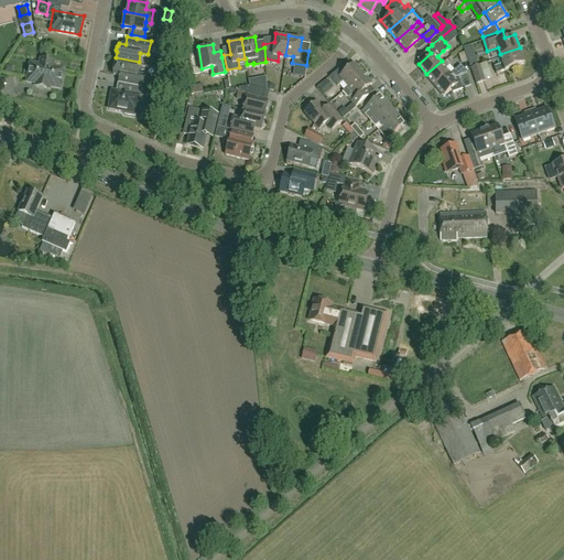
[(502,61),(494,63),(496,70),(524,60),(520,47),(500,54),(502,61)]
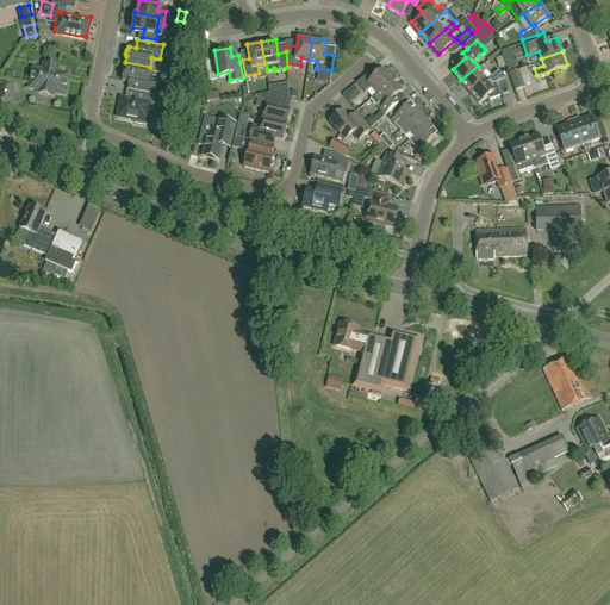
[(58,64),(58,63),(44,61),(43,68),(33,66),(30,85),(39,86),(39,89),(54,92),(54,88),(64,91),(68,73),(57,70),(58,64)]
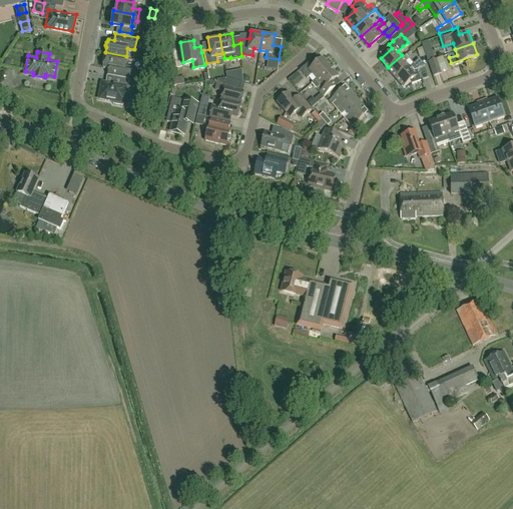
[(402,55),(388,67),(395,76),(413,60),(409,56),(410,55),(407,51),(402,55)]
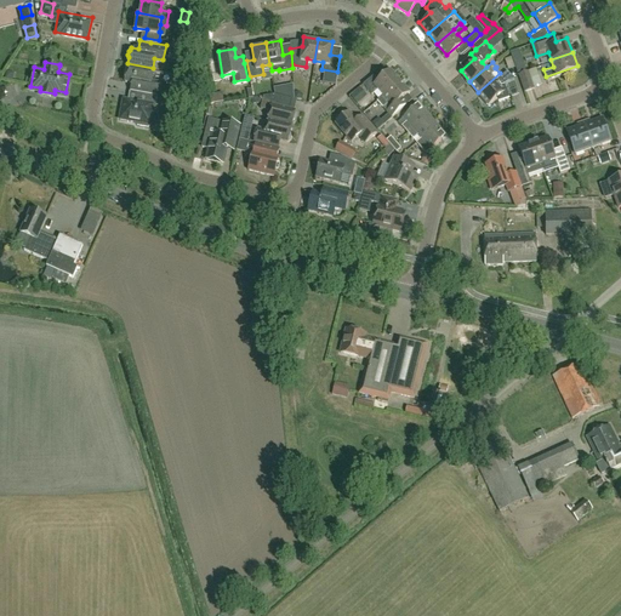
[(125,70),(124,75),(125,77),(125,79),(132,80),(131,87),(137,89),(137,90),(158,93),(158,92),(157,92),(159,79),(152,78),(153,68),(127,63),(126,69),(125,70)]
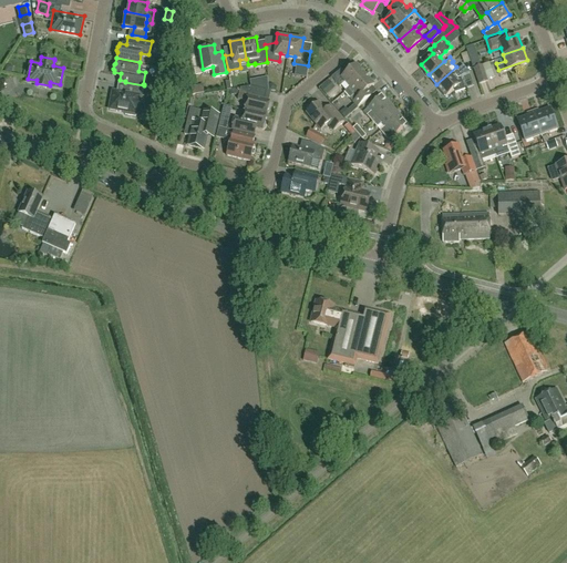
[(350,84),(366,71),(357,61),(347,70),(342,64),(331,74),(339,83),(344,79),(350,84)]
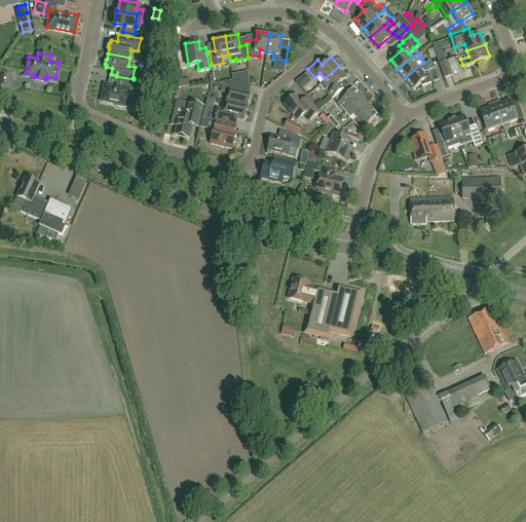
[(423,62),(405,78),(413,86),(420,81),(422,83),(431,80),(427,70),(423,71),(423,70),(428,65),(429,68),(435,66),(434,63),(429,57),(423,62)]
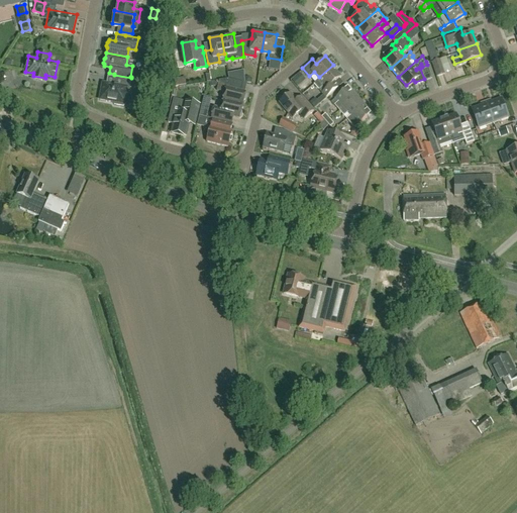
[(436,73),(444,71),(439,57),(431,60),(436,73)]
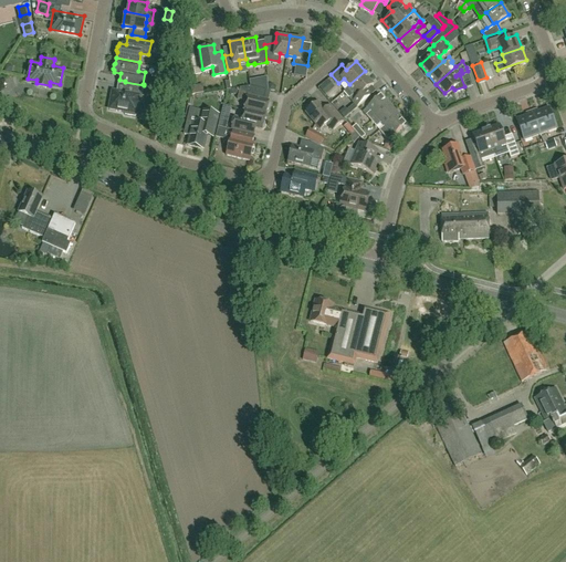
[(365,71),(349,84),(344,89),(357,104),(367,94),(364,90),(373,81),(365,71)]
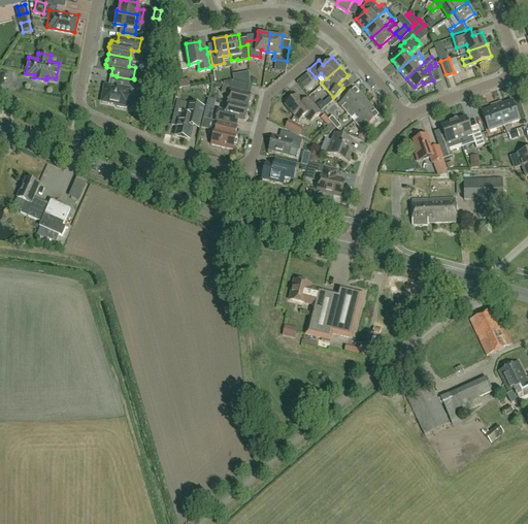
[(11,86),(21,80),(14,69),(5,74),(11,86)]
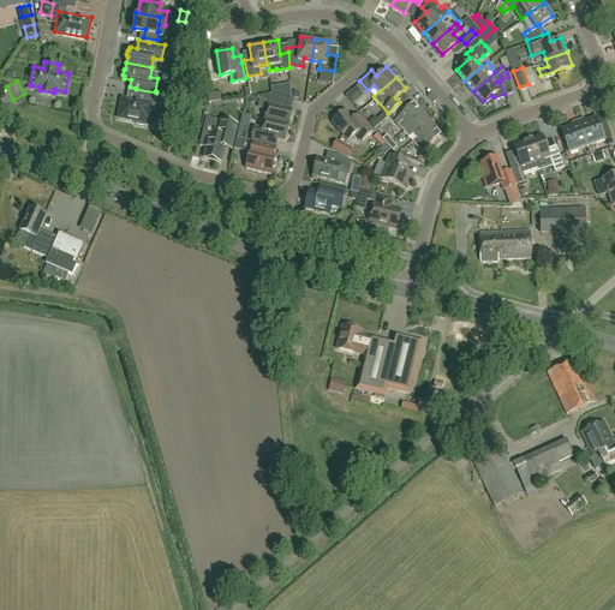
[(154,101),(156,93),(136,89),(135,97),(123,95),(119,114),(133,117),(136,120),(147,121),(150,119),(150,118),(162,120),(165,107),(157,106),(157,101),(154,101)]
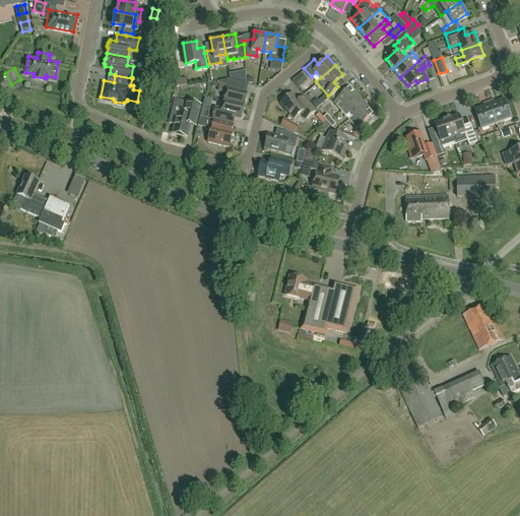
[(220,77),(217,87),(226,89),(224,99),(244,103),(245,98),(247,97),(248,93),(247,91),(247,90),(234,87),(236,77),(230,76),(220,77)]
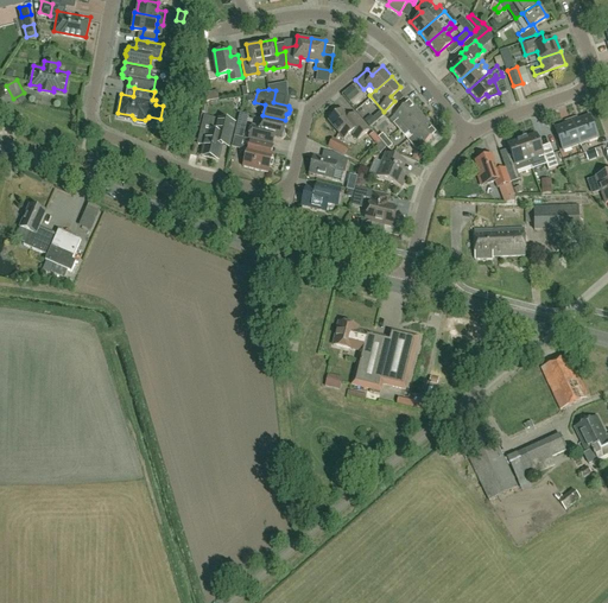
[(399,126),(419,109),(410,99),(394,112),(394,113),(391,116),(393,119),(393,120),(399,126)]
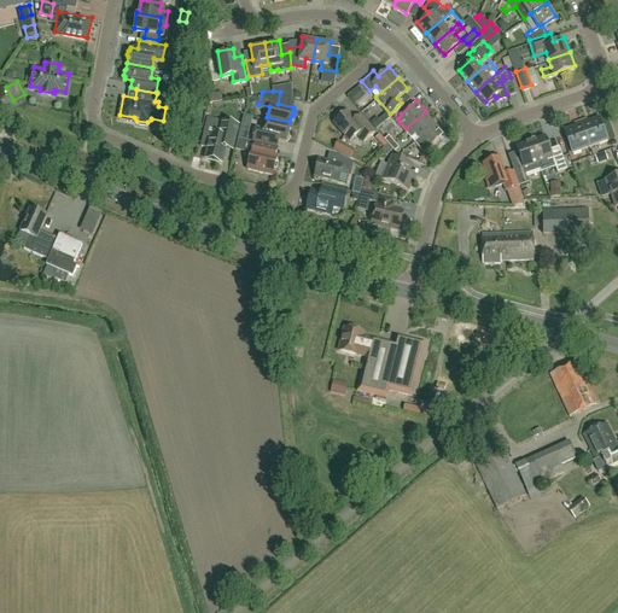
[(347,109),(334,120),(350,138),(357,132),(363,139),(374,129),(363,115),(361,112),(354,117),(347,109)]
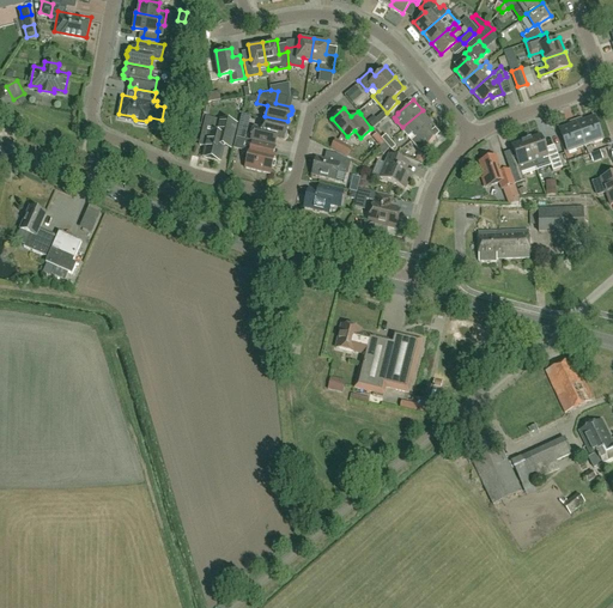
[(423,110),(402,127),(411,138),(431,120),(423,110)]
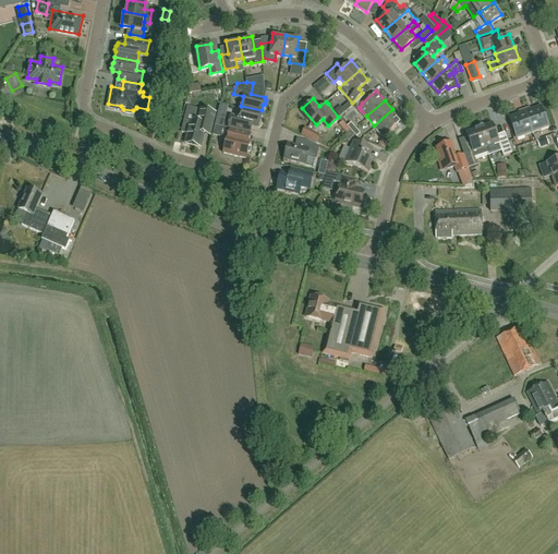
[(524,107),(532,129),(548,123),(541,104),(531,107),(530,105),(524,107)]
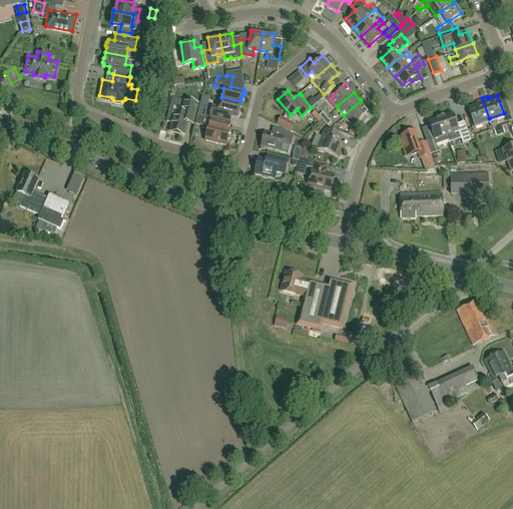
[(170,102),(166,120),(171,121),(169,128),(184,132),(187,119),(192,121),(197,101),(184,97),(184,99),(182,105),(170,102)]
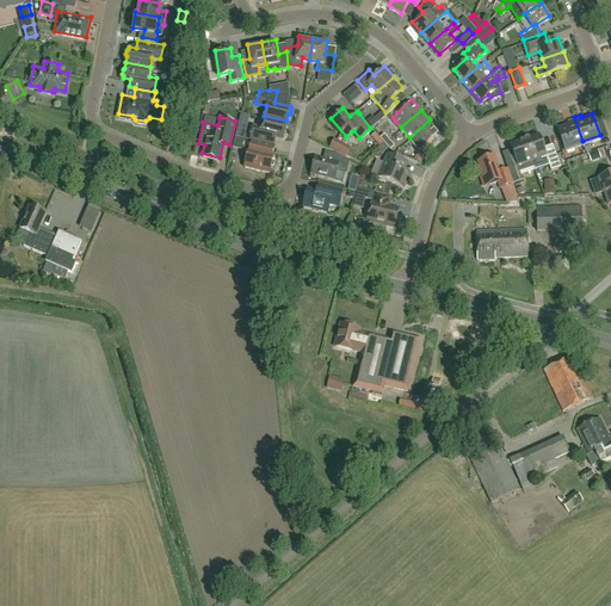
[(253,122),(250,137),(251,137),(259,140),(259,138),(263,140),(266,141),(266,140),(275,142),(276,135),(283,136),(283,135),(285,134),(287,129),(285,127),(287,121),(264,116),(261,124),(253,122)]
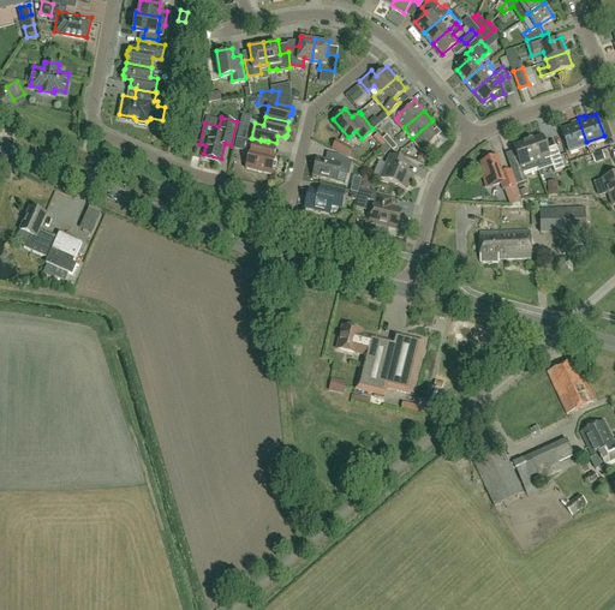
[(569,148),(586,142),(578,118),(571,119),(572,123),(561,126),(569,148)]
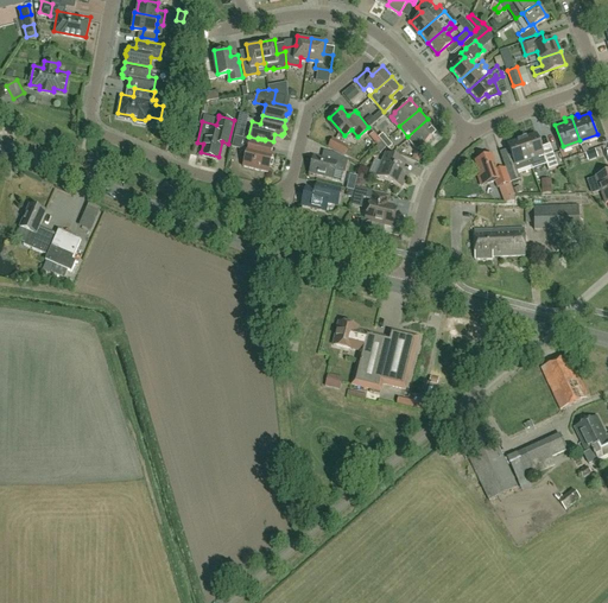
[(428,119),(407,137),(417,147),(437,129),(428,119)]
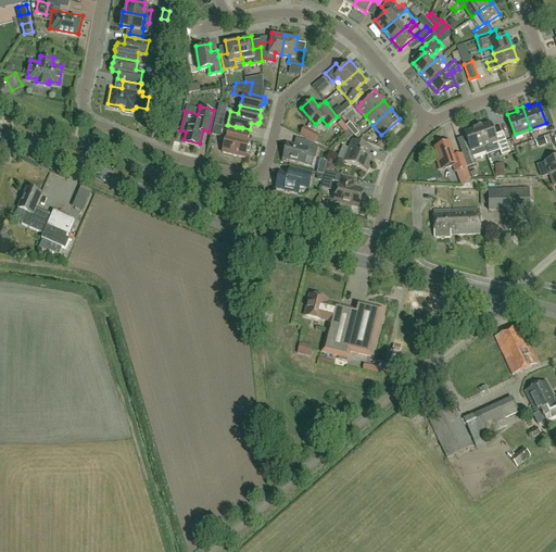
[(342,117),(338,122),(345,129),(349,126),(345,123),(342,117)]
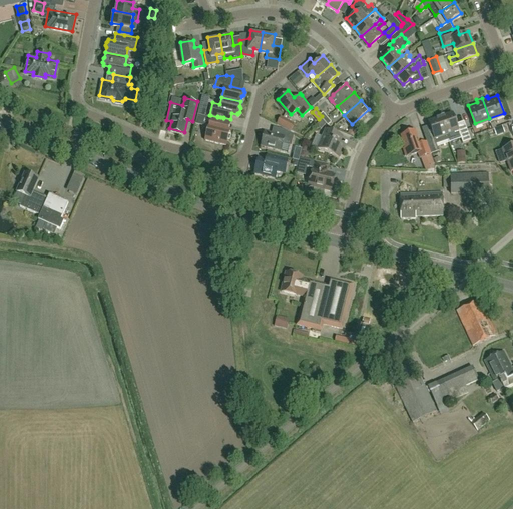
[(323,109),(319,113),(322,116),(324,118),(326,116),(327,114),(323,109)]
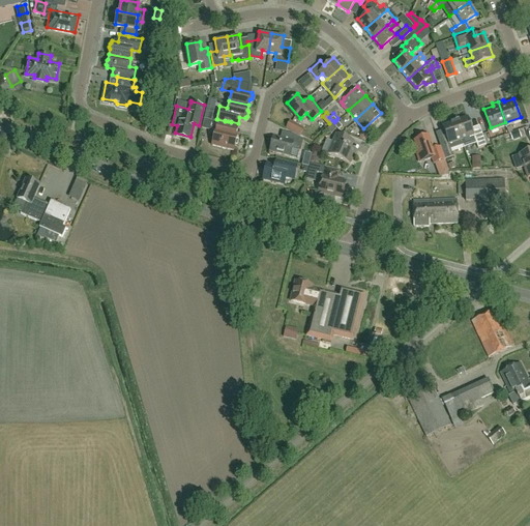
[(454,118),(463,142),(464,142),(462,137),(474,133),(478,145),(486,142),(480,125),(472,128),(467,114),(454,118)]
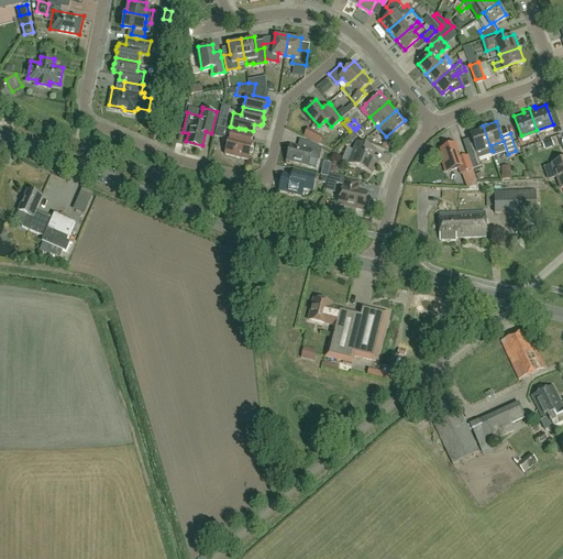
[(217,123),(214,133),(229,136),(224,151),(249,156),(253,140),(252,140),(254,132),(253,131),(245,129),(245,130),(242,129),(239,128),(239,129),(231,127),(230,127),(217,123)]
